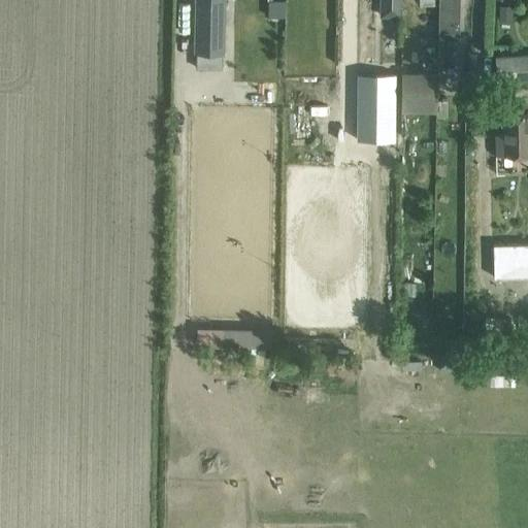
[(225,0),(195,0),(194,54),(225,54),(225,0)]
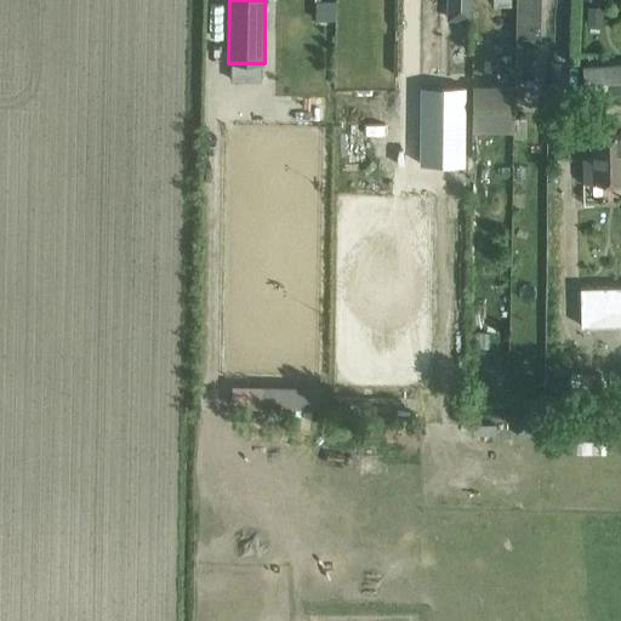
[(326,0),(319,0),(319,20),(340,20),(341,0),(326,0)]
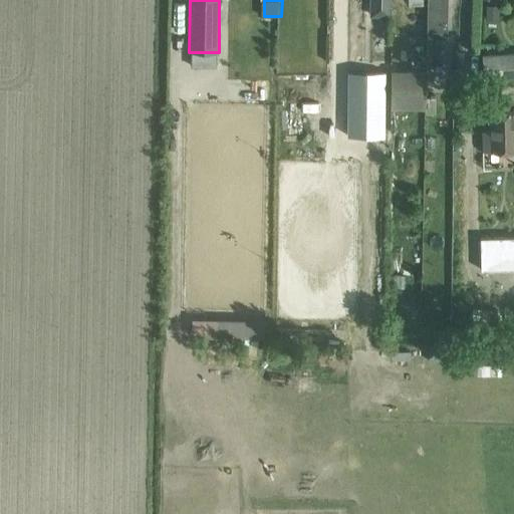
[(390,0),(370,0),(370,15),(391,15),(390,0)]
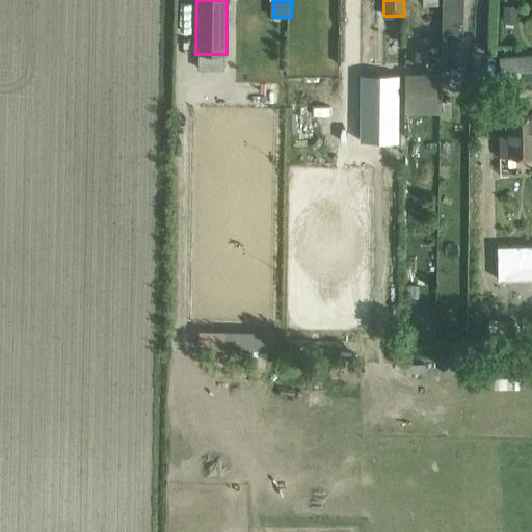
[(442,0),(442,6),(442,40),(462,40),(463,0),(442,0)]
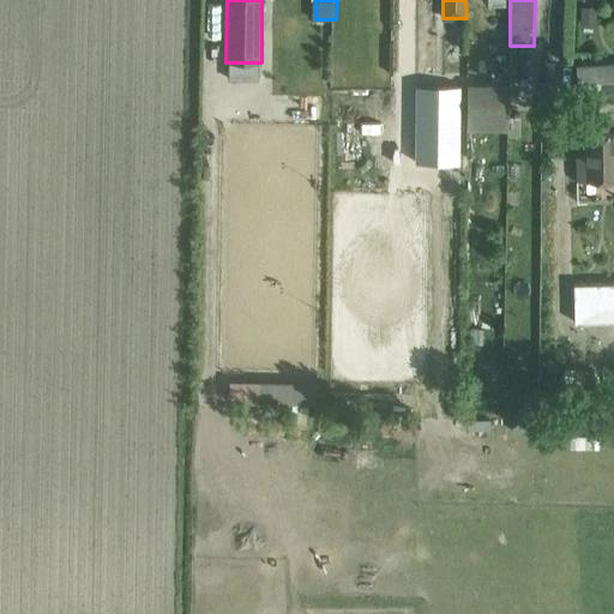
[(613,62),(577,66),(578,72),(579,90),(613,88),(613,62)]
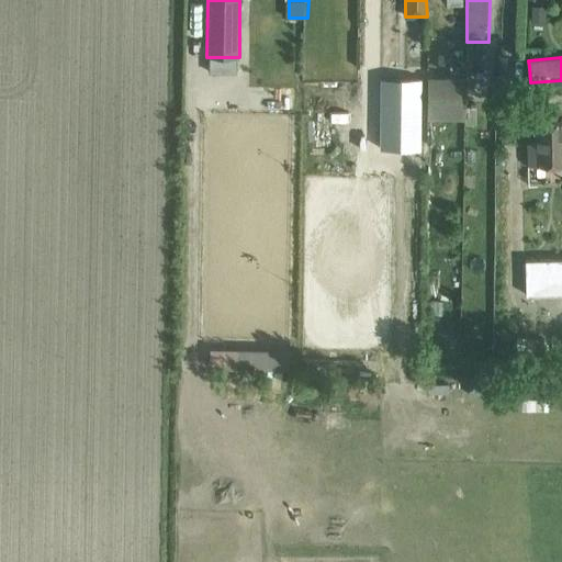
[(464,116),(465,80),(428,80),(428,115),(464,116)]
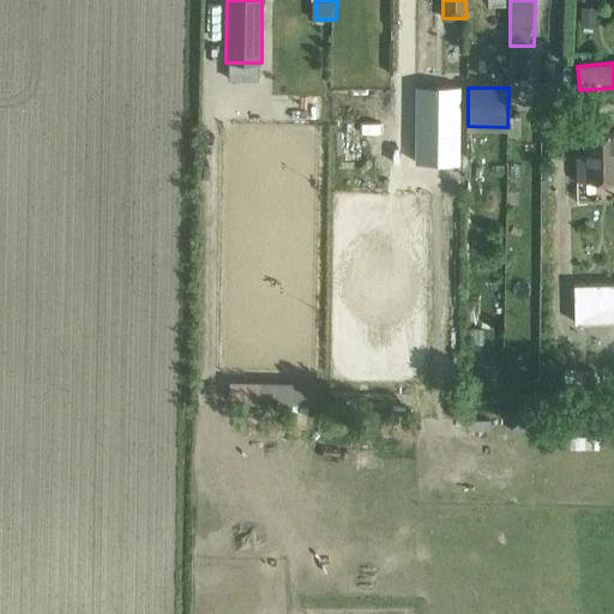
[(456,150),(457,104),(437,103),(434,149),(456,150)]
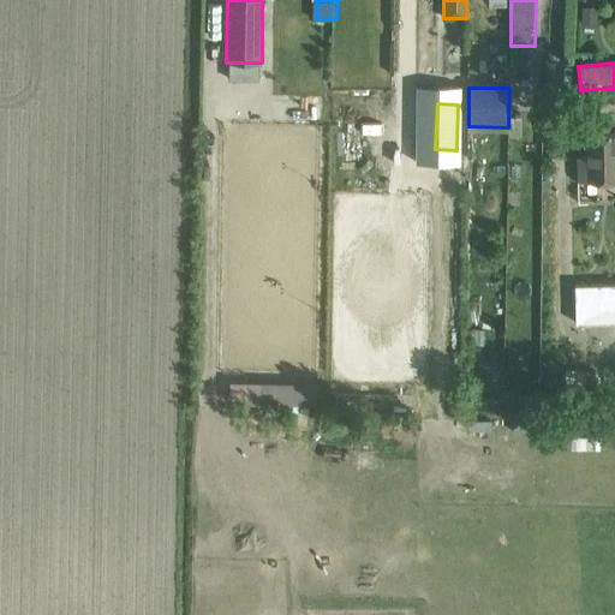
[(585,156),(577,156),(578,180),(614,179),(614,130),(585,132),(585,156)]
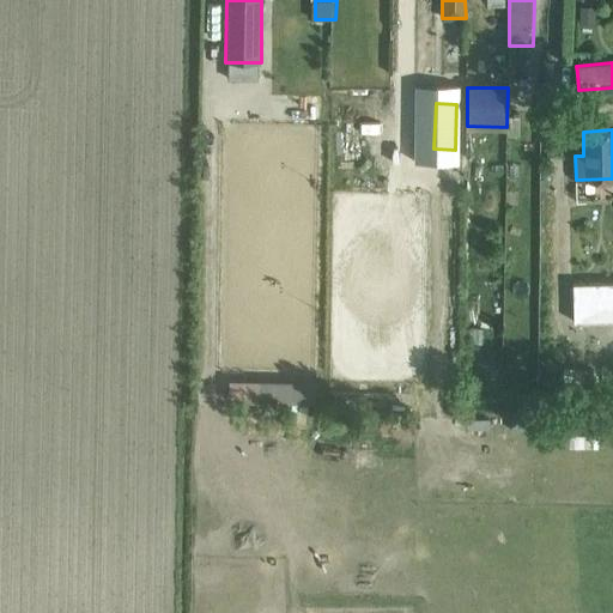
[(447,184),(460,186),(461,157),(449,156),(447,184)]
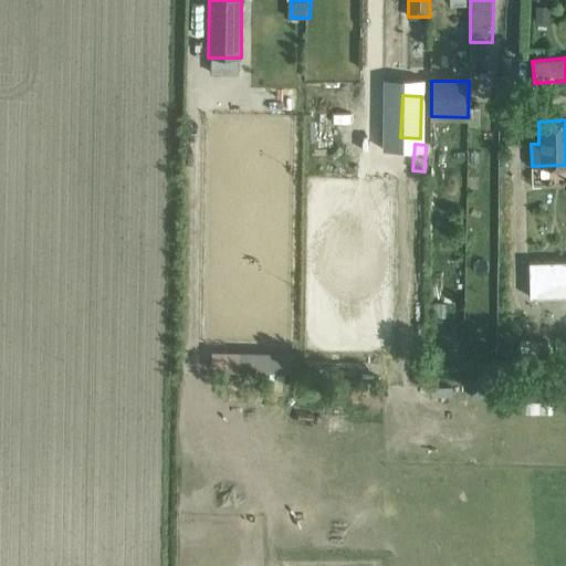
[(565,261),(530,262),(531,299),(565,296),(565,261)]
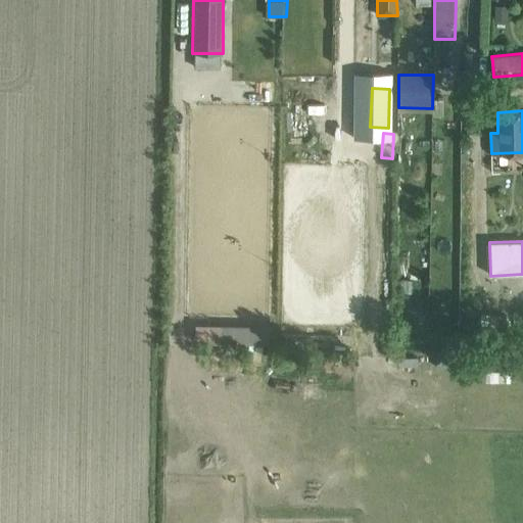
[(197,343),(274,346),(275,324),(223,322),(222,332),(198,331),(197,343)]
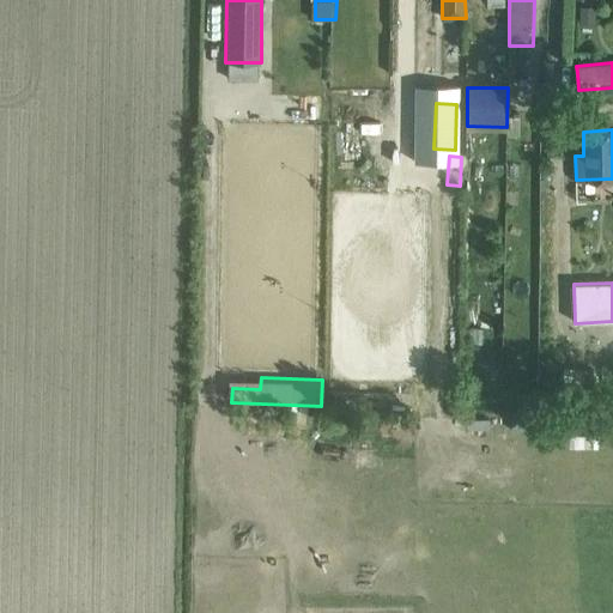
[(317,431),(316,413),(287,413),(289,432),(317,431)]
